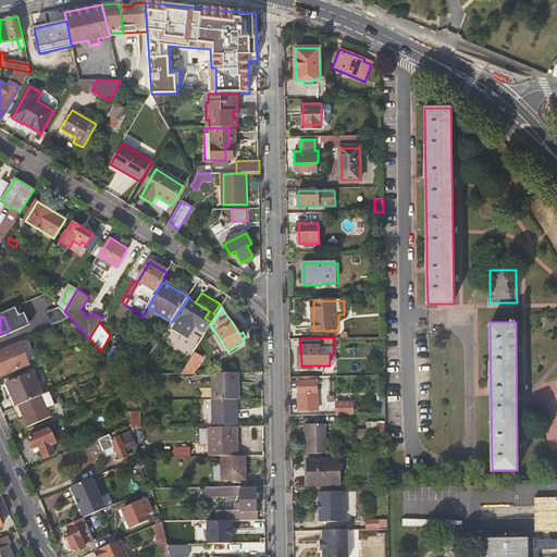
[(31,364),(21,343),(0,350),(0,370),(2,375),(31,364)]
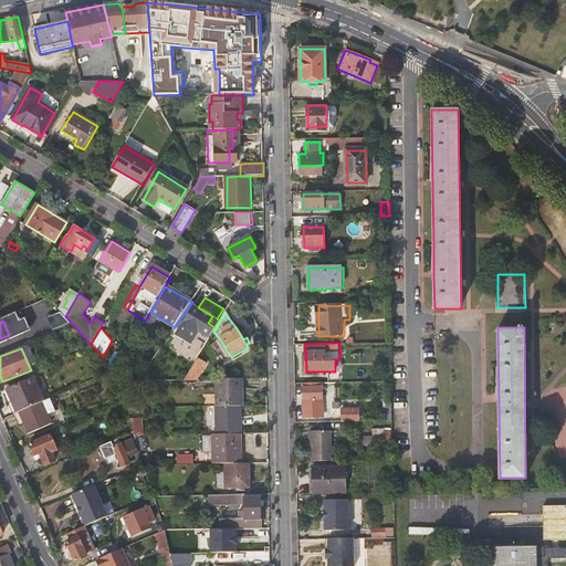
[(199,357),(207,362),(211,355),(202,350),(199,357)]
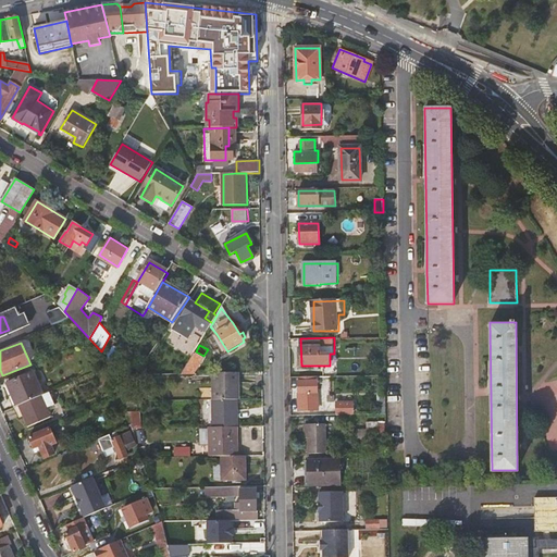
[(182,374),(194,373),(203,356),(196,351),(182,374)]
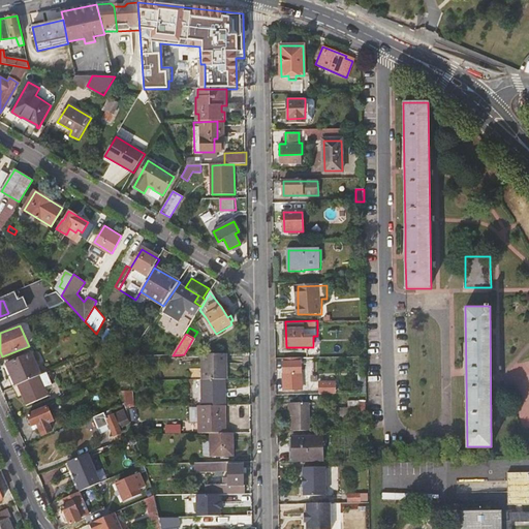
[(8,364),(18,385),(20,384),(41,375),(32,352),(19,359),(27,377),(20,380),(12,362),(8,364)]
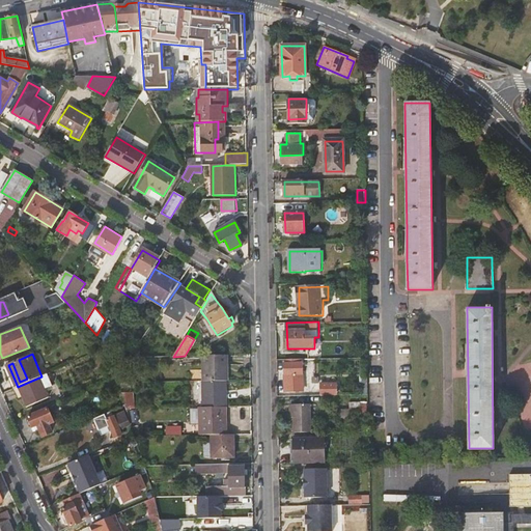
[(203,356),(203,382),(204,382),(225,381),(225,365),(228,365),(227,355),(203,356)]
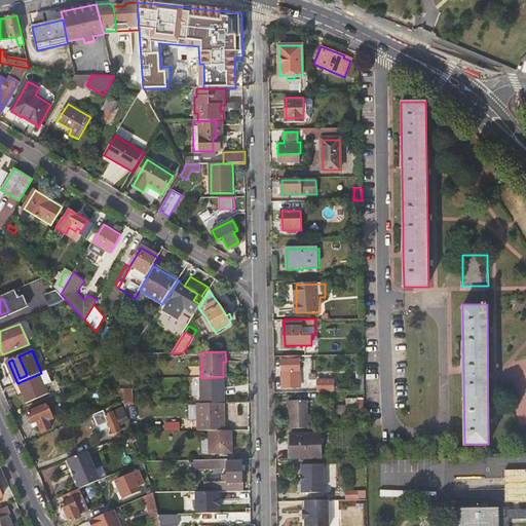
[(290,355),(284,355),(284,360),(283,361),(283,386),(300,386),(300,360),(290,360),(290,355)]
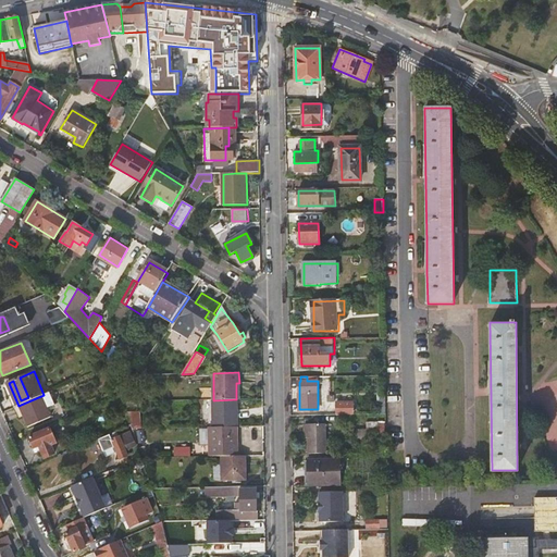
[(20,378),(13,381),(21,400),(28,397),(20,378)]
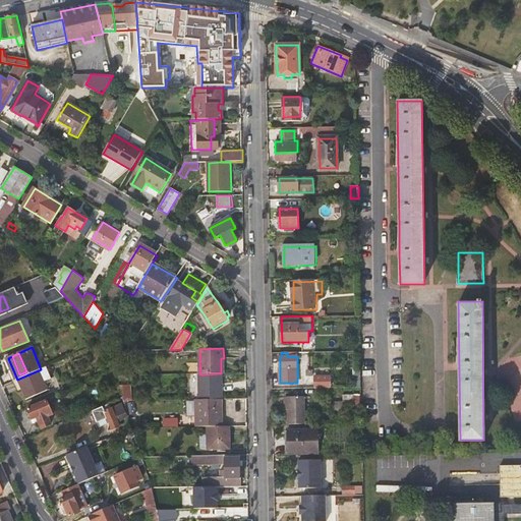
[(41,369),(19,379),(29,399),(49,391),(45,383),(53,379),(48,366),(41,369)]
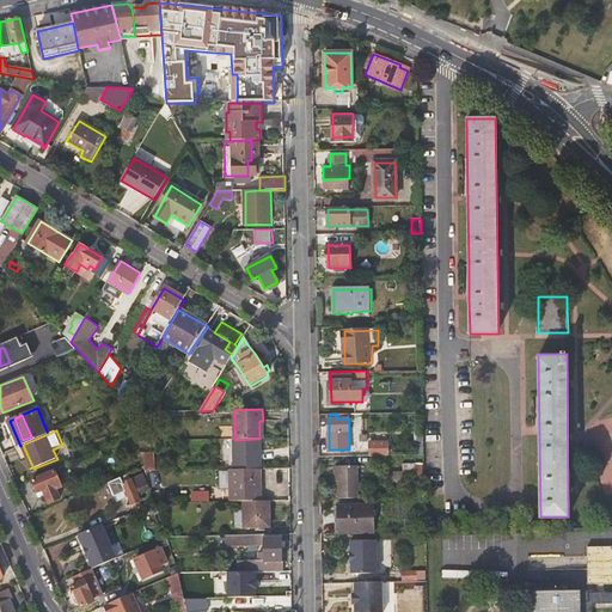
[(259,439),(236,440),(236,470),(262,469),(262,439),(259,439)]
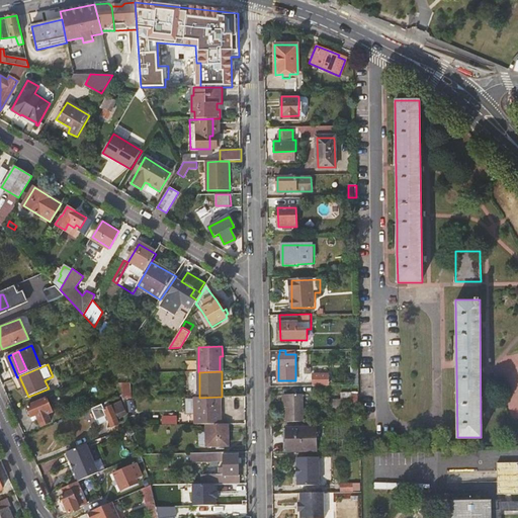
[(133,397),(130,381),(121,382),(124,399),(133,397)]
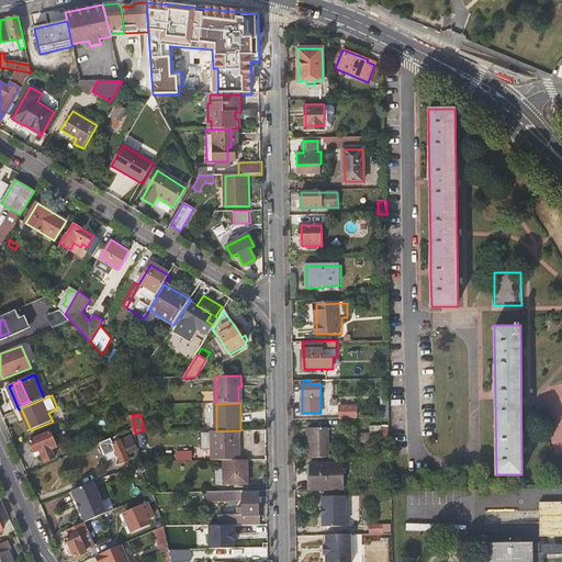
[(312,458),(329,458),(329,428),(312,428),(312,442),(312,458)]
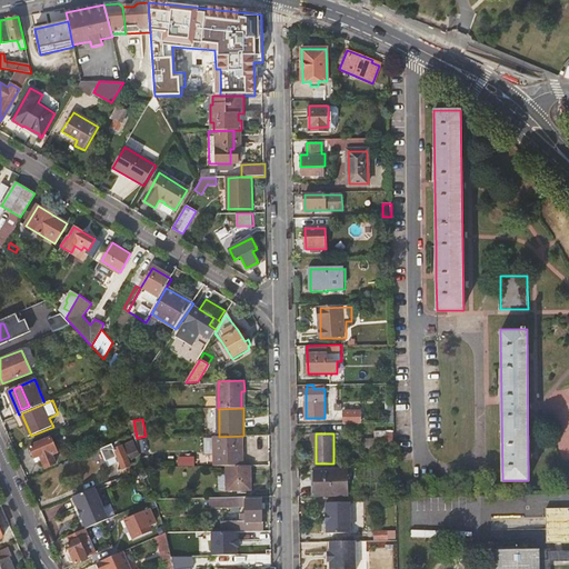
[(245,466),(243,436),(219,437),(215,437),(216,466),(228,466),(245,466)]
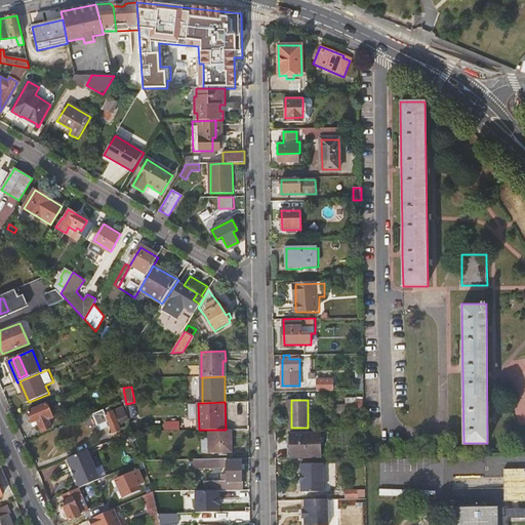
[(42,431),(51,427),(43,406),(28,413),(31,421),(38,418),(42,431)]
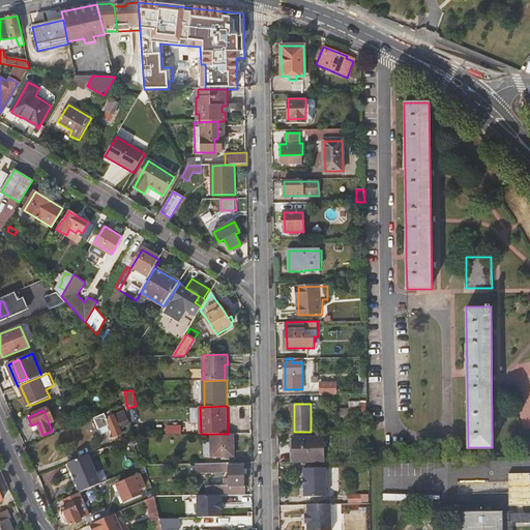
[(104,414),(93,418),(99,432),(110,427),(114,437),(128,431),(125,425),(129,423),(123,411),(106,419),(104,414)]
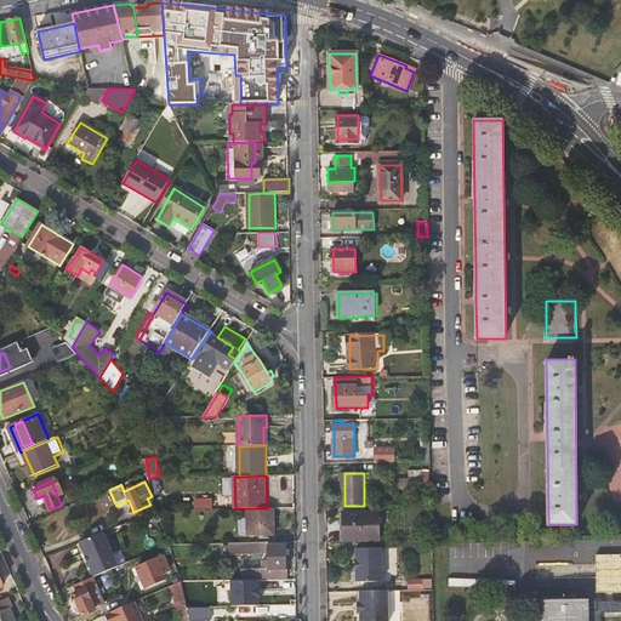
[(134,512),(136,518),(153,511),(151,505),(134,512)]
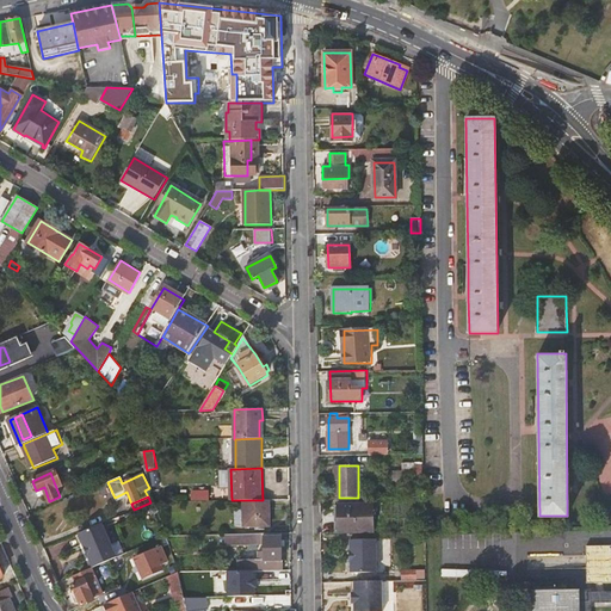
[(270,500),(263,500),(245,500),(245,526),(271,526),(270,500)]
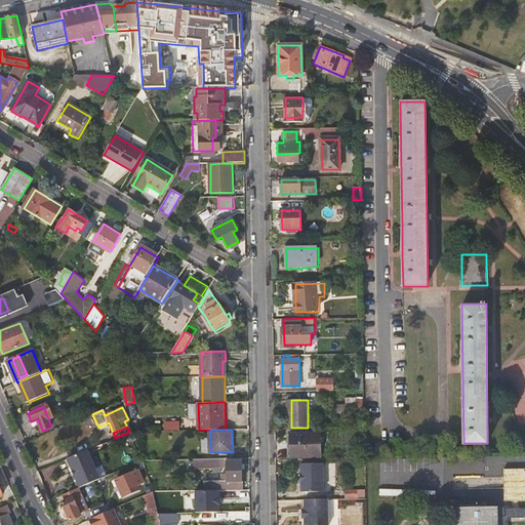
[(329,443),(329,434),(292,434),(292,457),(322,456),(322,443),(329,443)]
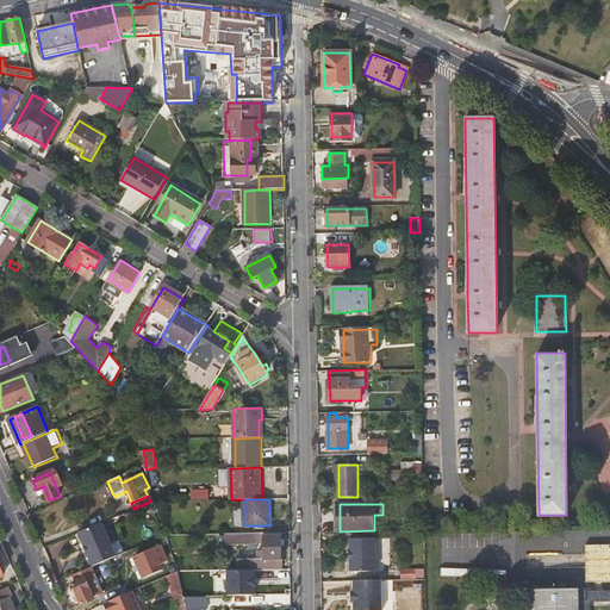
[(80,533),(94,566),(118,556),(104,523),(80,533)]
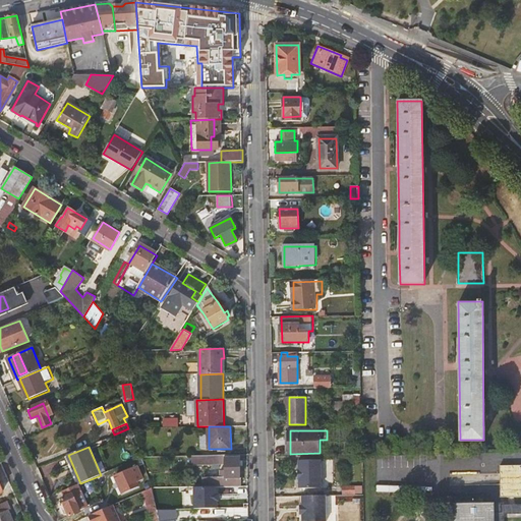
[(238,455),(212,455),(212,463),(225,463),(225,477),(220,477),(220,486),(240,486),(240,457),(238,457),(238,455)]
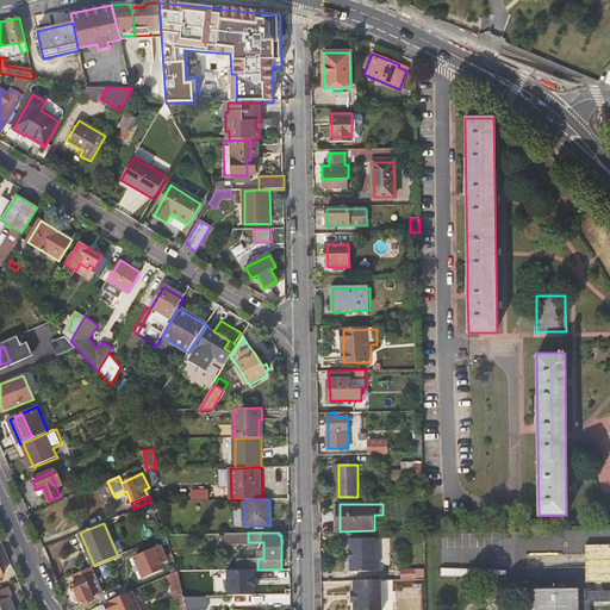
[(375,539),(350,539),(350,551),(349,551),(349,561),(350,561),(350,573),(377,572),(375,539)]
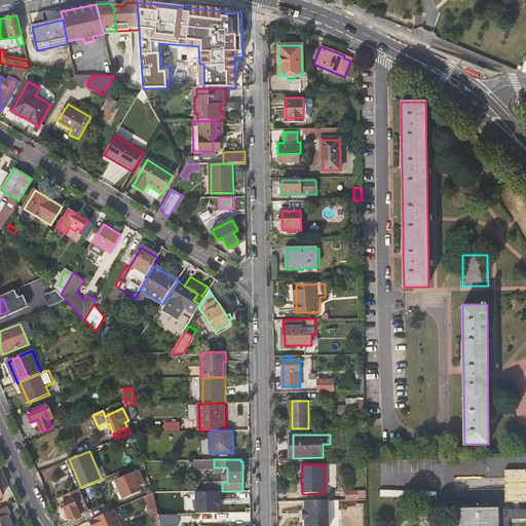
[(525,476),(521,476),(521,472),(499,473),(500,503),(525,502),(525,476)]
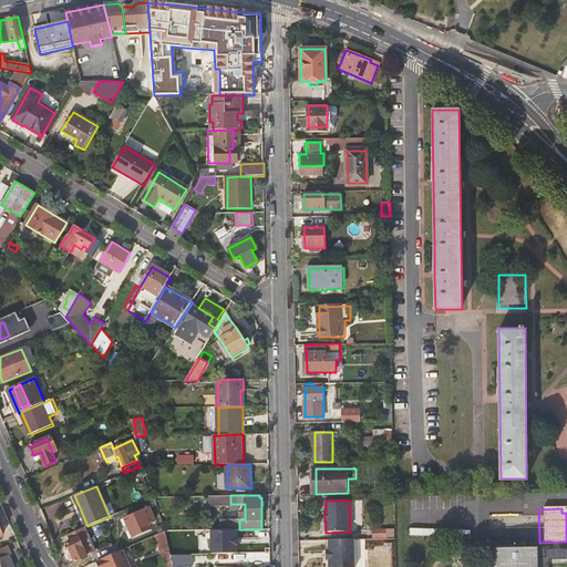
[(153,528),(144,509),(129,516),(137,535),(153,528)]
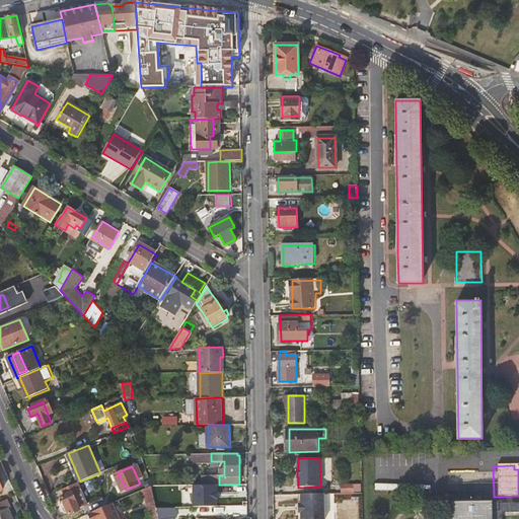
[(79,483),(63,490),(66,496),(63,497),(70,514),(80,510),(80,508),(88,505),(79,483)]
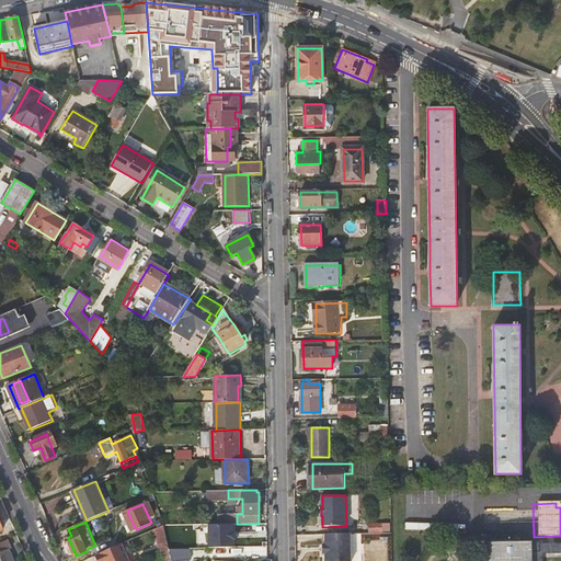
[(208,546),(236,547),(236,524),(209,523),(208,546)]
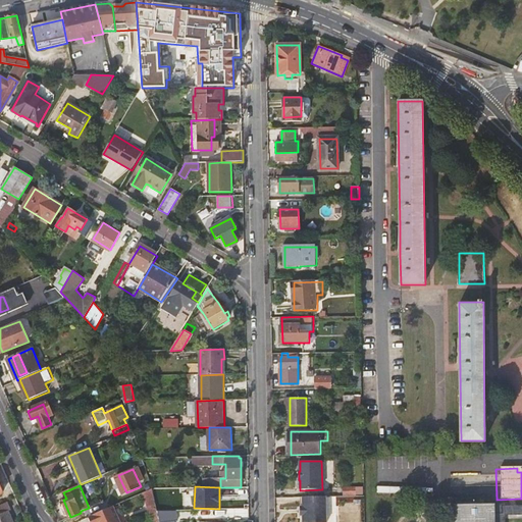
[(458,502),(458,505),(484,504),(484,493),(454,493),(454,502),(458,502)]
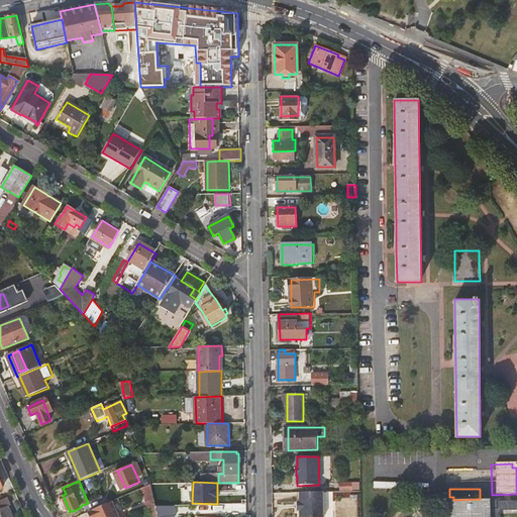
[(322,516),(323,492),(300,492),(300,502),(298,501),(298,509),(300,509),(299,516),(322,516)]
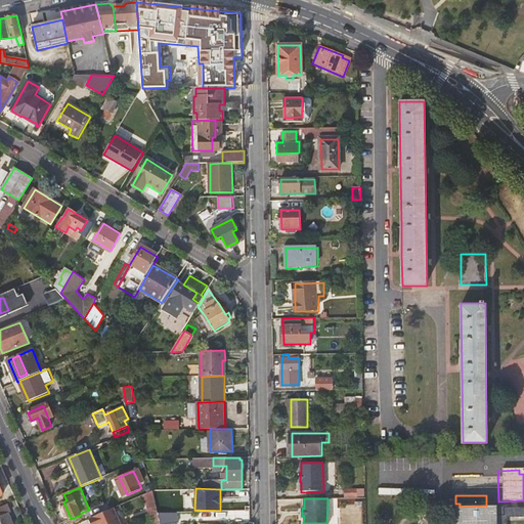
[(0,517),(8,514),(11,513),(8,505),(0,509),(0,517)]
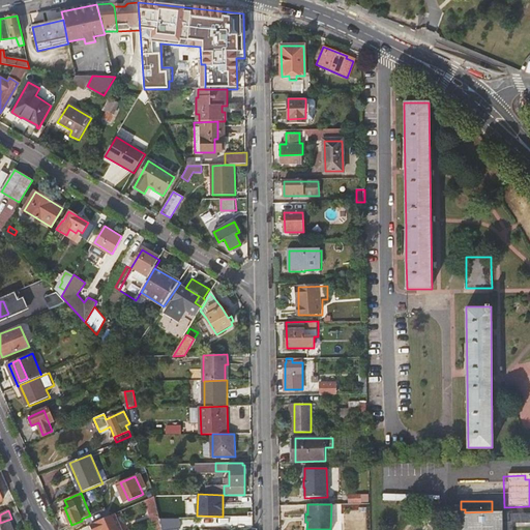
[(502,529),(502,511),(492,511),(465,512),(461,512),(461,529),(502,529)]
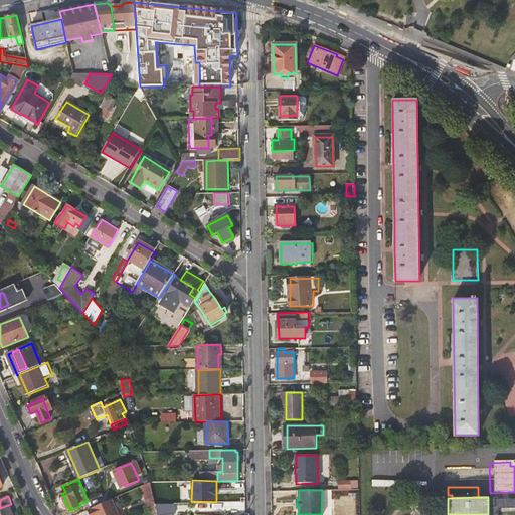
[(498,514),(498,507),(498,499),(498,497),(488,497),(488,514),(498,514)]
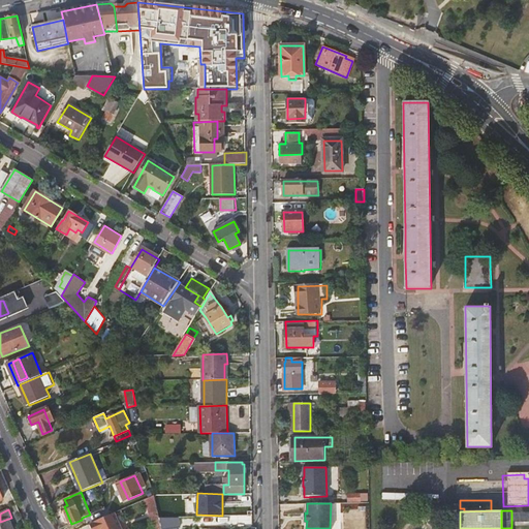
[(528,521),(528,511),(511,512),(511,521),(528,521)]
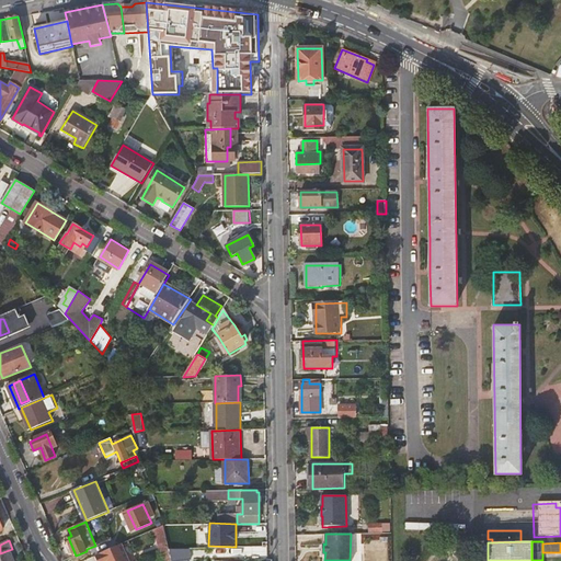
[(130,560),(123,544),(98,554),(100,560),(130,560)]
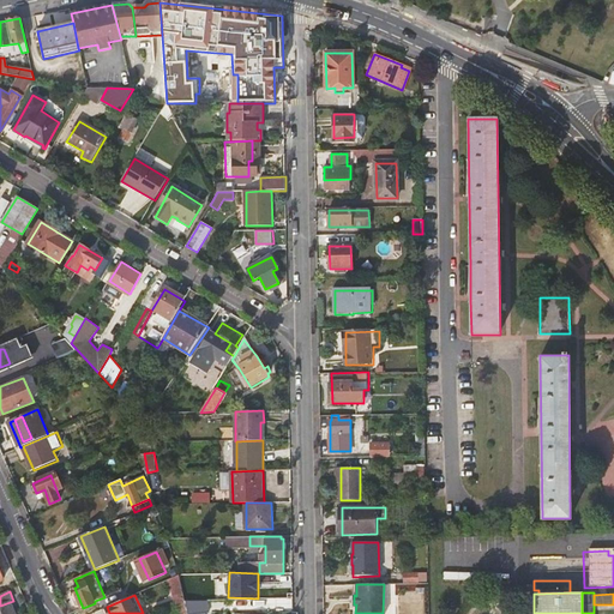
[(180,613),(188,613),(186,596),(175,601),(180,613)]
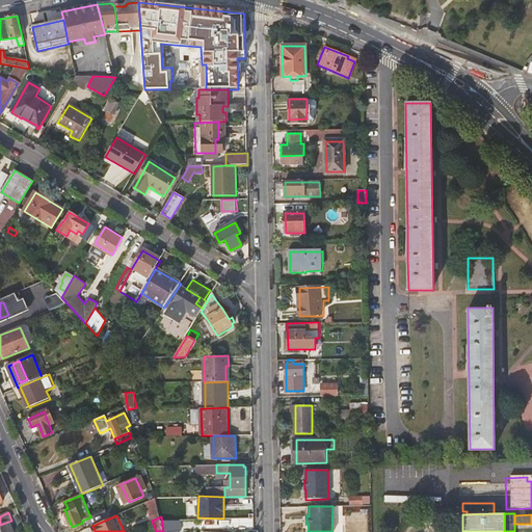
[(12,531),(8,522),(0,525),(0,531),(12,531)]
